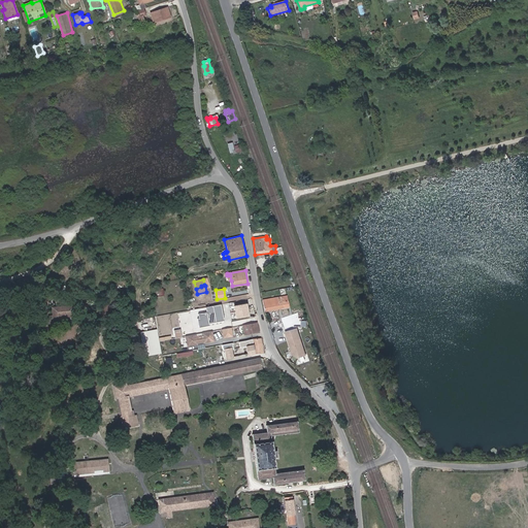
[(289,307),(288,301),(282,302),(281,297),(262,300),(265,311),(289,307)]
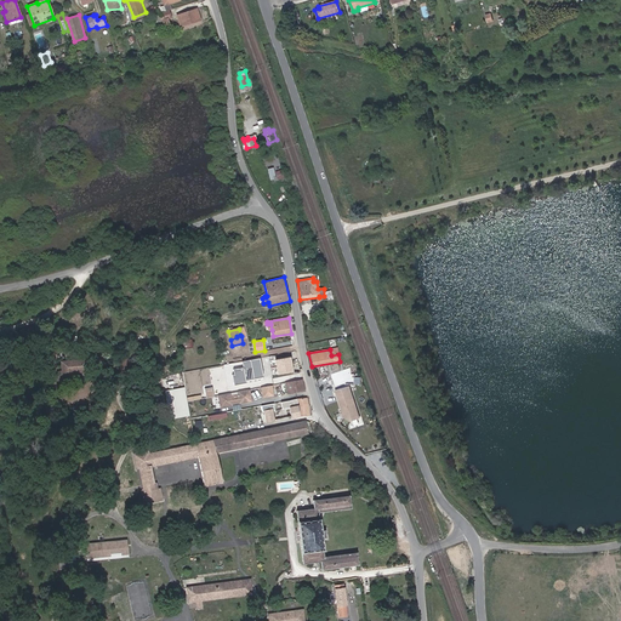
[(292,371),(289,357),(275,360),(278,374),(292,371)]
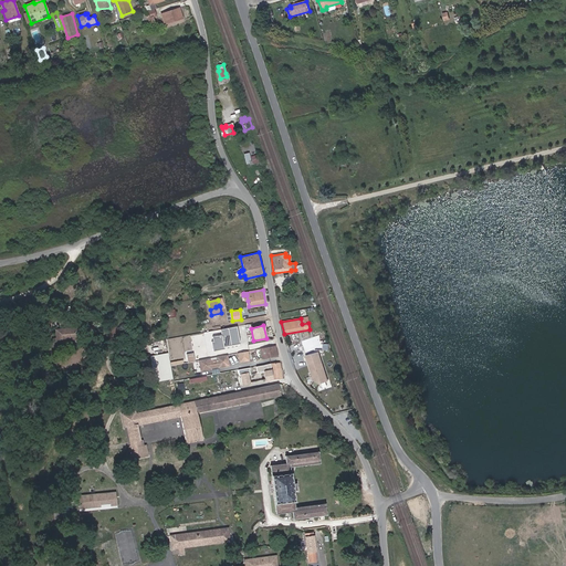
[(240,344),(237,326),(220,329),(221,335),(212,336),(212,341),(211,342),(213,352),(224,349),(223,344),(231,343),(231,345),(240,344)]
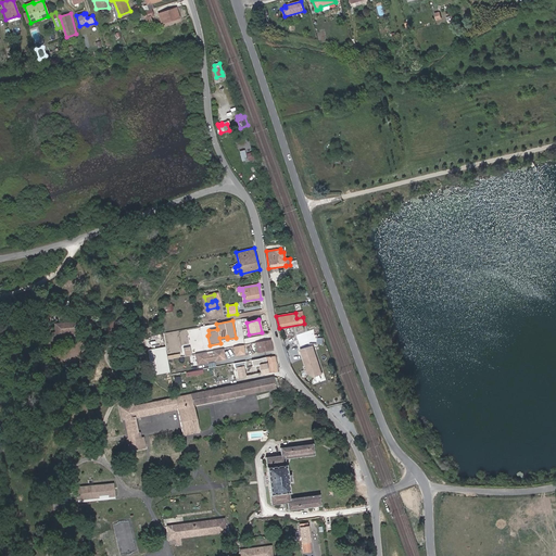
[(65,332),(65,330),(78,329),(77,323),(54,324),(55,332),(51,333),(52,343),(57,343),(66,342),(65,332)]
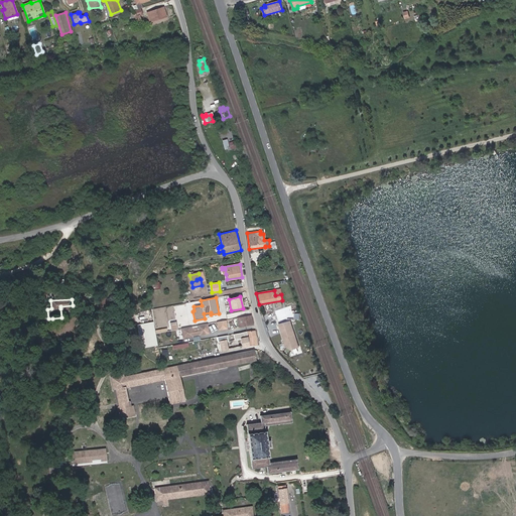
[(251,315),(237,317),(240,327),(253,325),(251,315)]
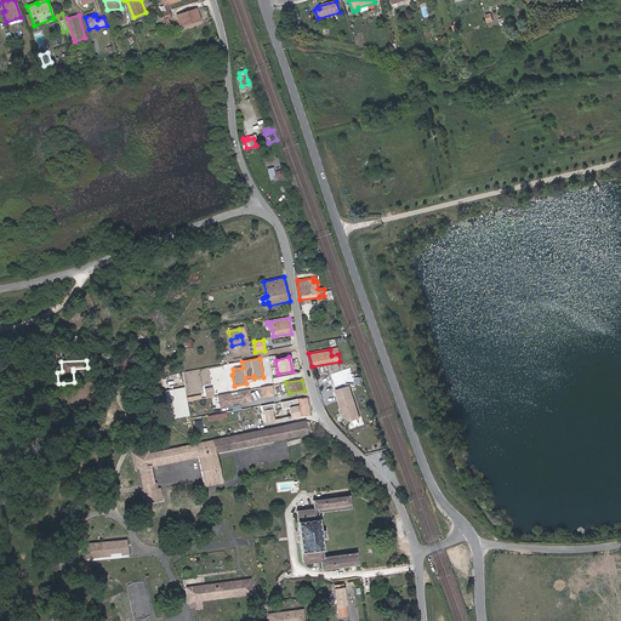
[(272,394),(271,386),(261,387),(262,397),(272,394)]
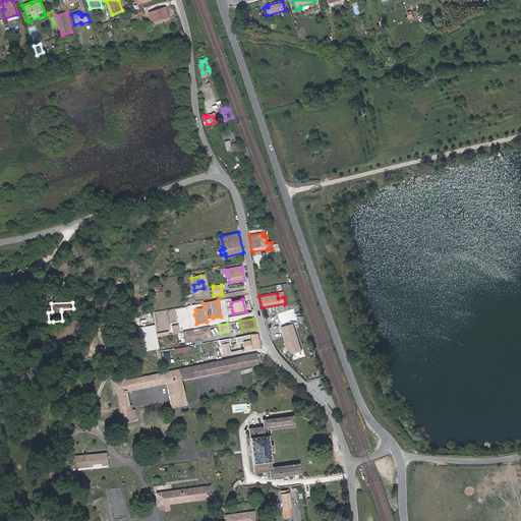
[(295,324),(282,328),(290,351),(295,354),(303,351),(295,324)]
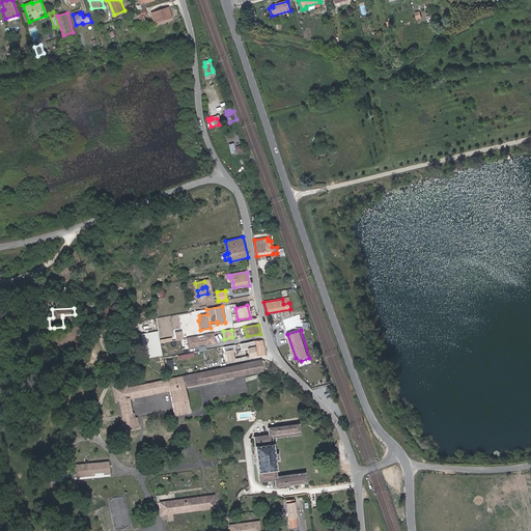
[(186,338),(188,347),(197,345),(204,344),(214,342),(212,333),(202,335),(203,338),(196,339),(195,336),(186,338)]
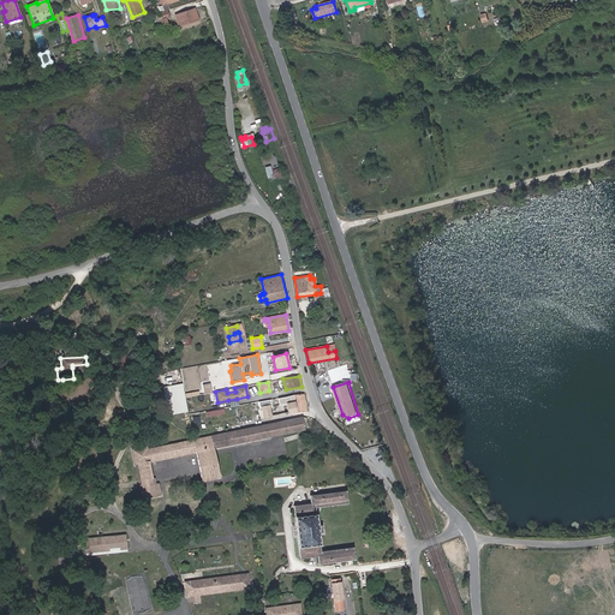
[(183,387),(163,390),(168,415),(187,411),(183,387)]
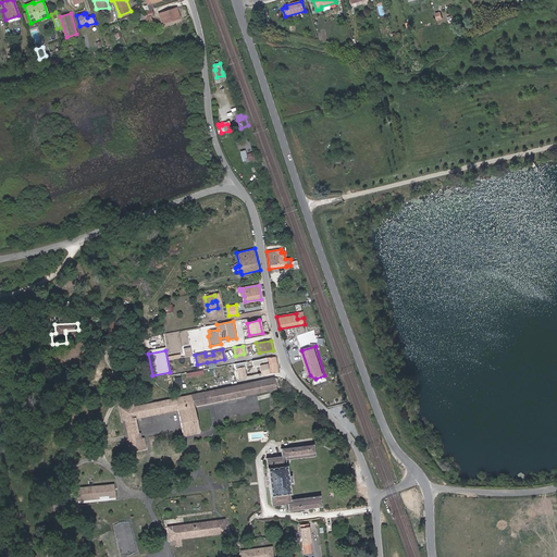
[(277,372),(276,364),(274,357),(260,359),(263,373),(277,372)]
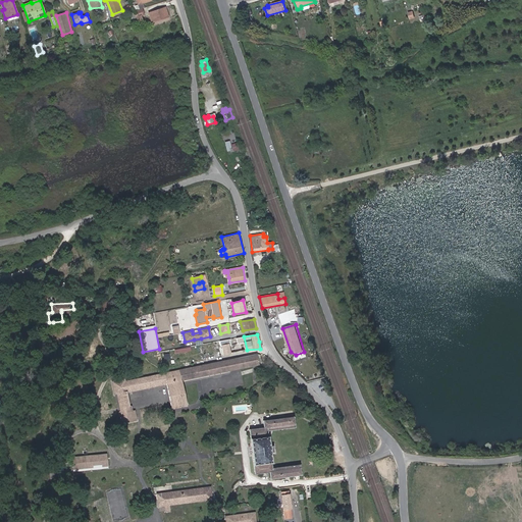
[(231,357),(228,344),(222,346),(223,354),(224,359),(231,357)]
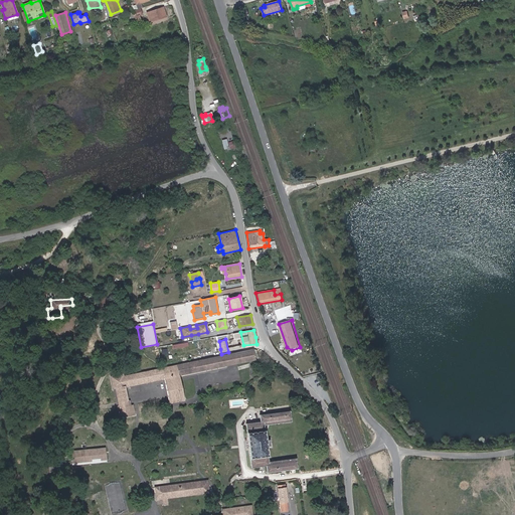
[(217,367),(254,359),(254,357),(253,354),(252,350),(215,357),(217,367)]
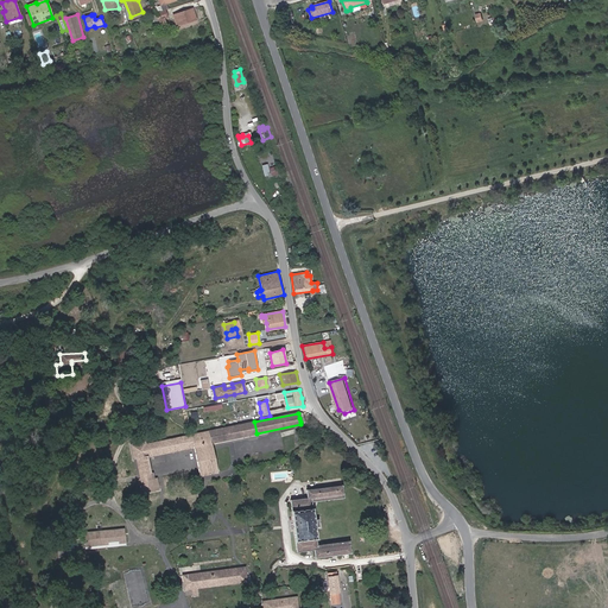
[(257,434),(254,422),(246,423),(248,435),(257,434)]
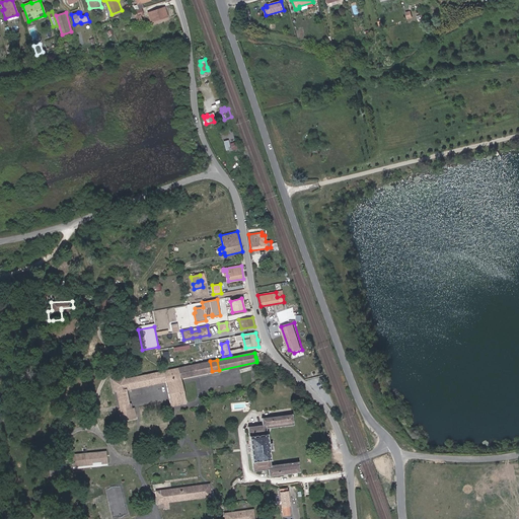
[(186,403),(181,384),(180,378),(212,371),(210,361),(124,379),(124,377),(112,379),(114,391),(117,390),(122,420),(135,418),(134,409),(130,409),(126,389),(165,381),(170,406),(186,403)]
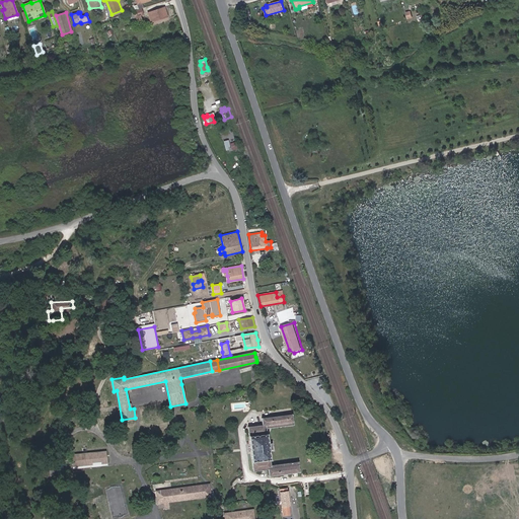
[(268,443),(266,428),(265,425),(292,421),(291,415),(262,419),(263,425),(248,427),(253,470),(268,468),(269,475),(299,471),(298,465),(271,468),(271,465),(269,450),(268,443)]
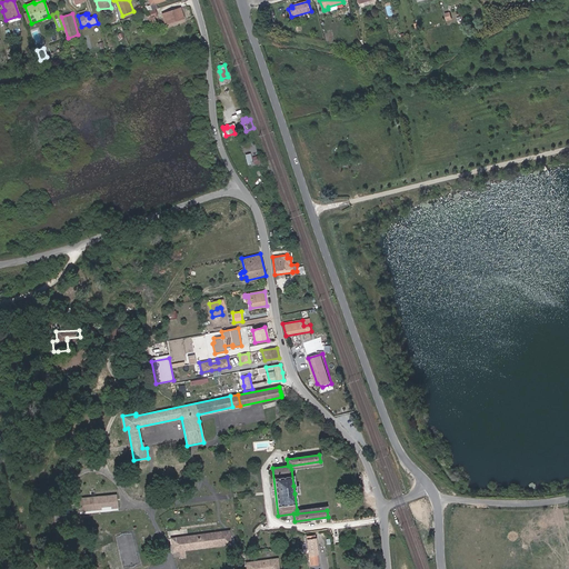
[(121,510),(120,495),(82,498),(83,515),(121,510)]
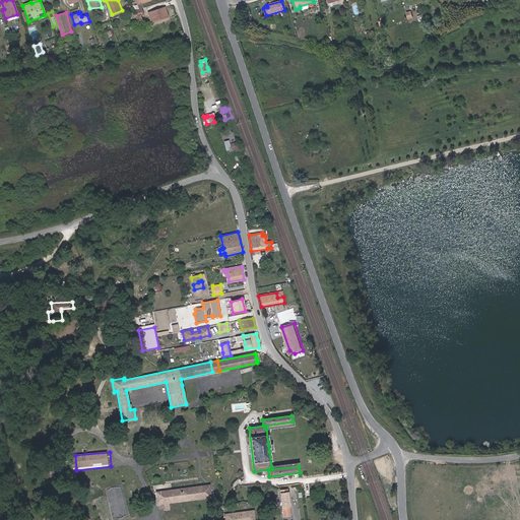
[(379,468),(390,465),(389,456),(377,459),(379,468)]
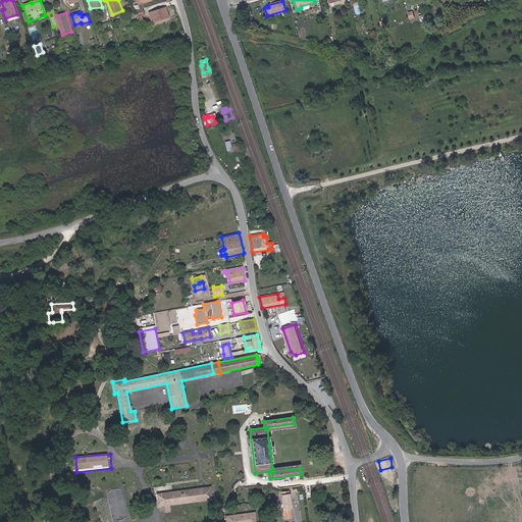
[(168,505),(211,499),(211,491),(208,492),(207,487),(156,494),(157,500),(158,500),(158,506),(165,505),(165,512),(169,511),(168,505)]
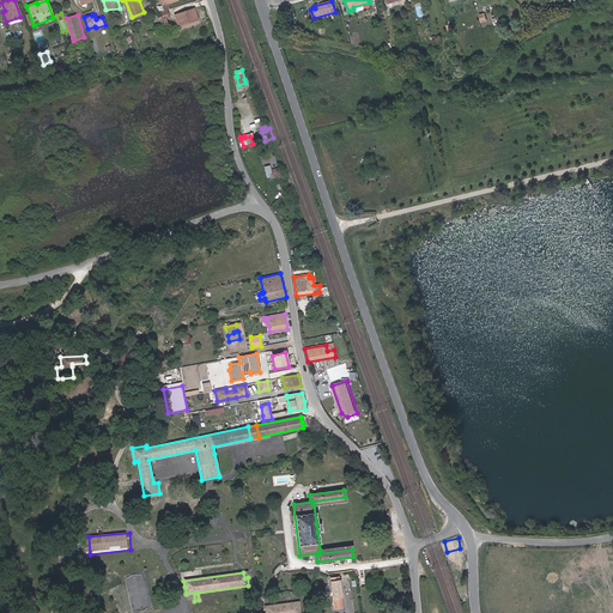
[(343,607),(339,577),(329,578),(334,608),(343,607)]
